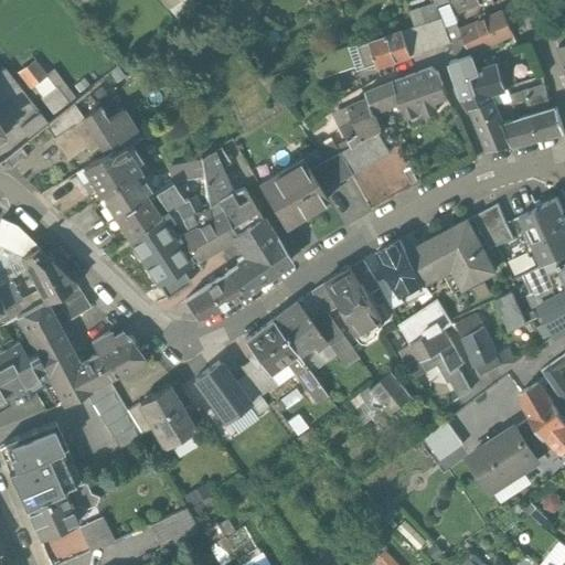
[(162,0),(177,14),(191,0),(162,0)]
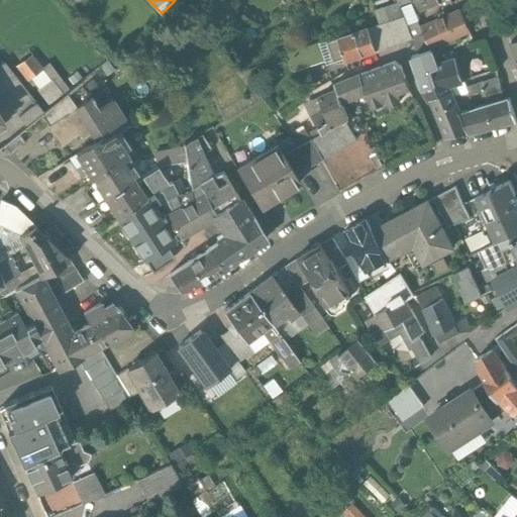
[(407,0),(409,3),(411,2),(411,3),(413,2),(418,15),(434,9),(430,0),(407,0)]
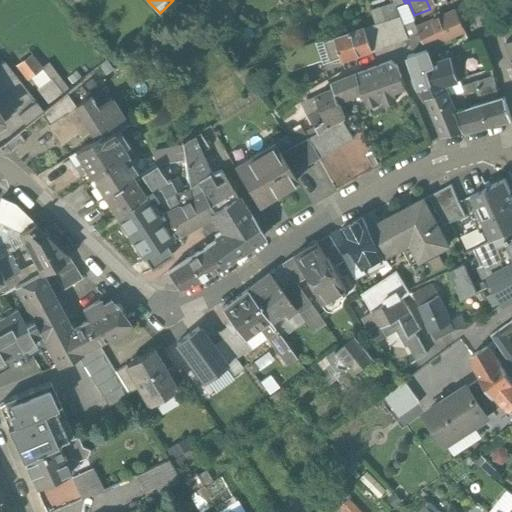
[(372,10),(376,23),(400,15),(396,2),(372,10)]
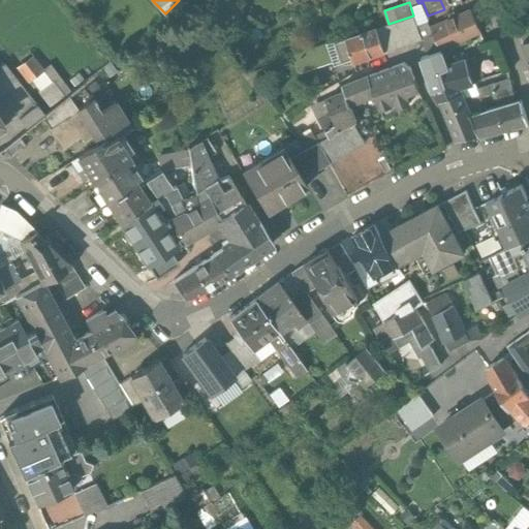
[(470,12),(432,29),(434,34),(441,51),(445,49),(480,34),(470,12)]
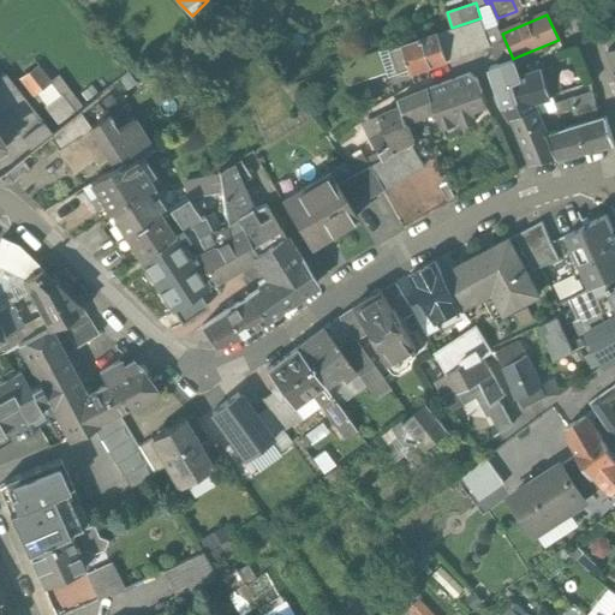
[(481,22),(469,25),(477,52),(490,47),(490,46),(481,22)]
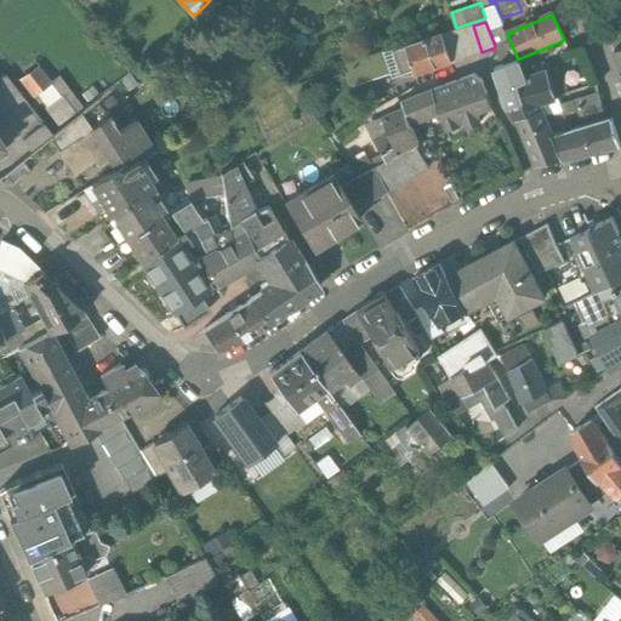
[(473,26),(442,36),(450,62),(482,52),(473,26)]
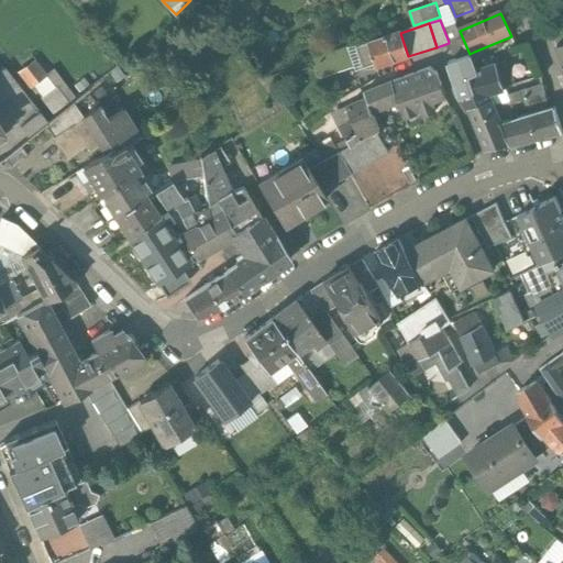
[(385,36),(355,47),(363,70),(375,66),(376,68),(408,58),(408,56),(400,33),(385,37),(385,36)]
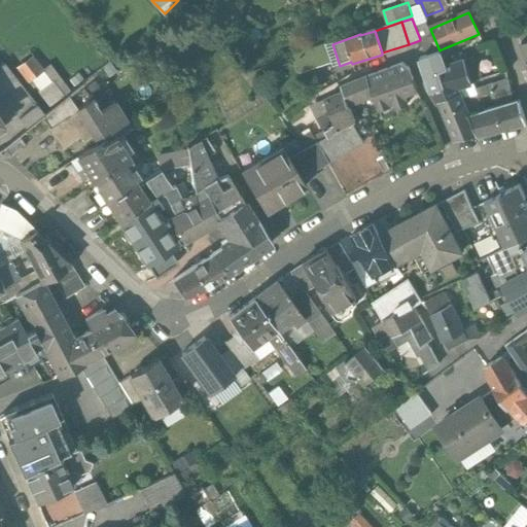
[(432,34),(420,39),(420,40),(427,57),(440,53),(440,50),(432,34)]
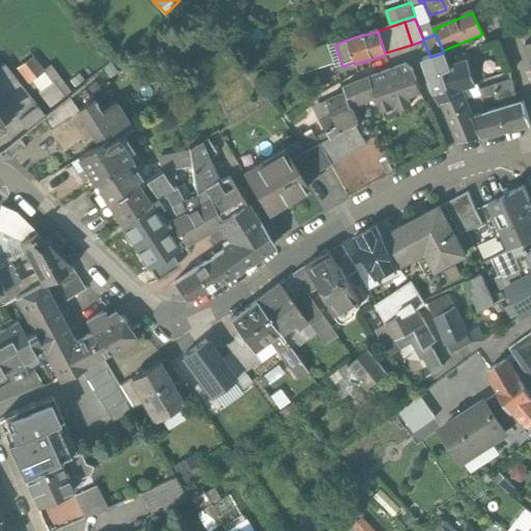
[(328,47),(317,50),(323,67),(333,64),(328,47)]
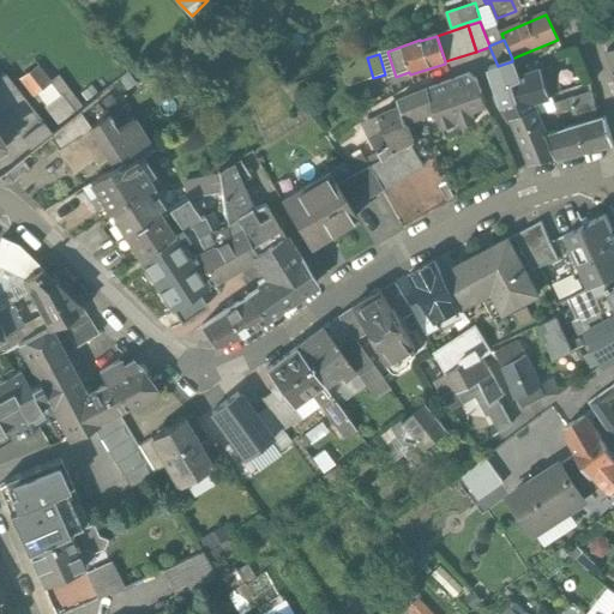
[(498,66),(489,70),(500,101),(523,92),(518,78),(513,64),(518,61),(517,56),(512,59),(512,61),(498,66)]
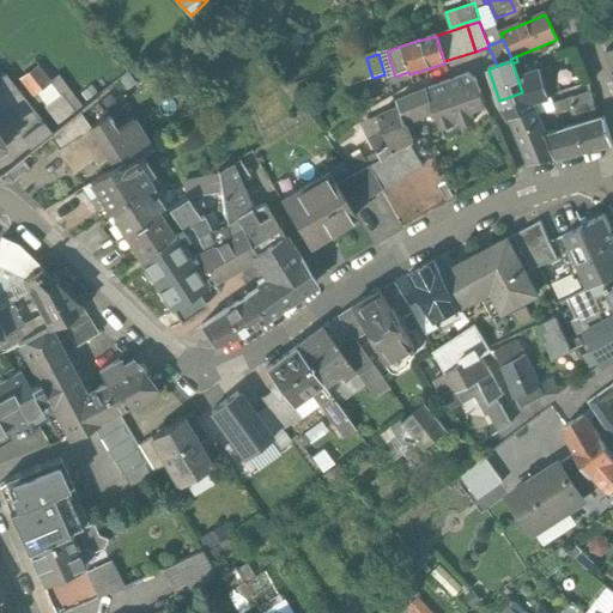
[(23,77),(40,98),(56,85),(40,64),(23,77)]
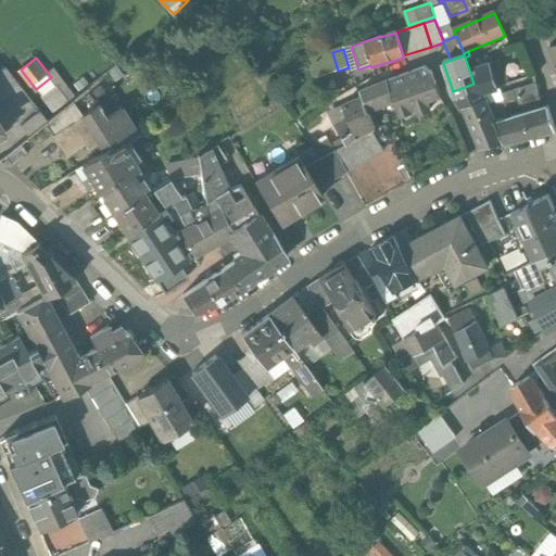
[(500,62),(490,65),(497,89),(507,87),(500,62)]
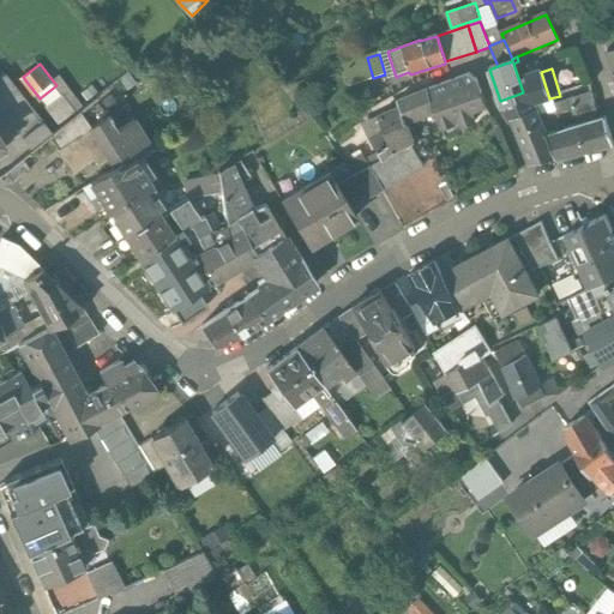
[(523,92),(500,101),(504,113),(509,120),(535,113),(531,104),(549,98),(541,72),(518,78),(523,92)]
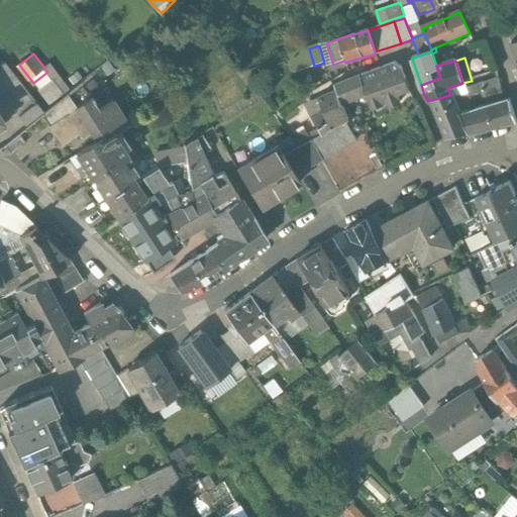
[(3,63),(0,65),(0,94),(19,83),(3,63)]
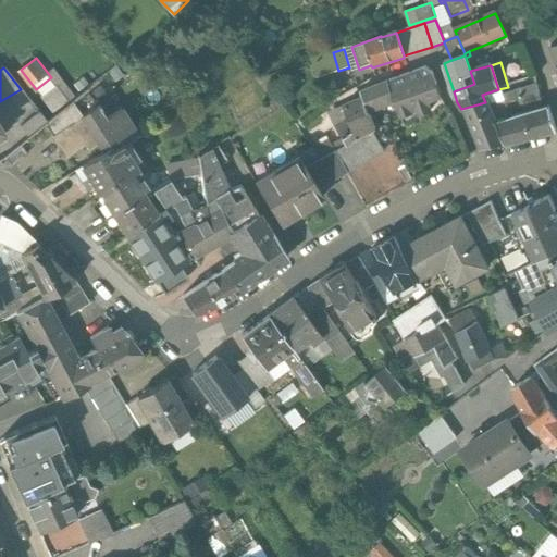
[(424,67),(392,81),(395,102),(399,118),(430,107),(428,101),(441,96),(432,73),(424,67)]
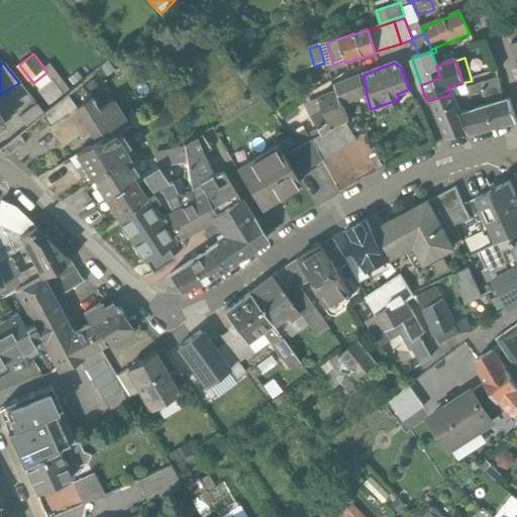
[(337,92),(320,98),(325,112),(317,116),(315,112),(308,115),(316,130),(317,129),(320,134),(344,119),(347,117),(342,103),(367,95),(364,75),(334,86),(337,92)]
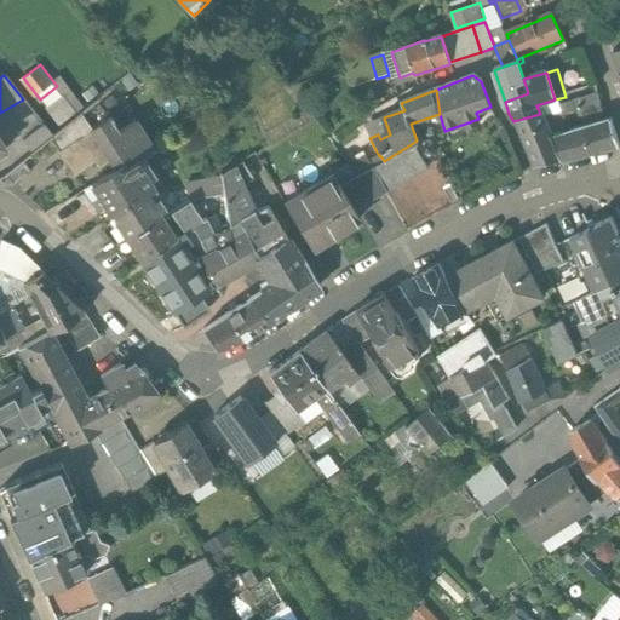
[(597,96),(560,105),(562,113),(577,110),(600,104),(597,96)]
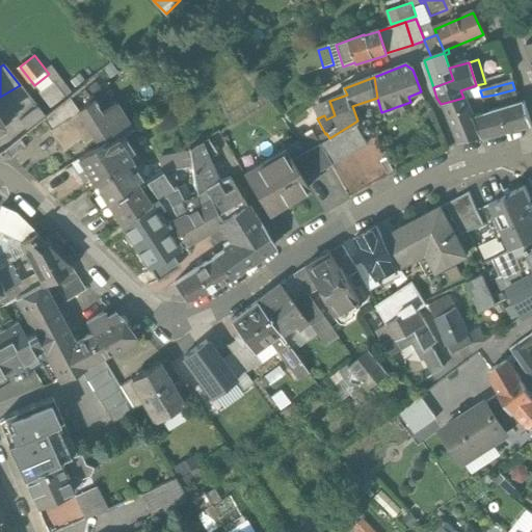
[(111,106),(96,83),(85,90),(92,101),(100,113),(111,106)]
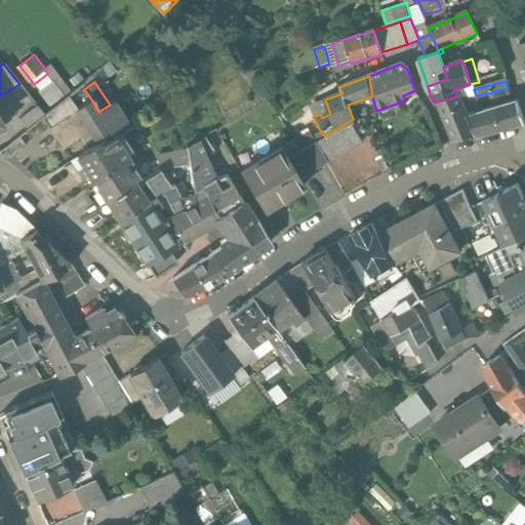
[(508,88),(488,93),(490,103),(512,97),(509,88),(508,88)]
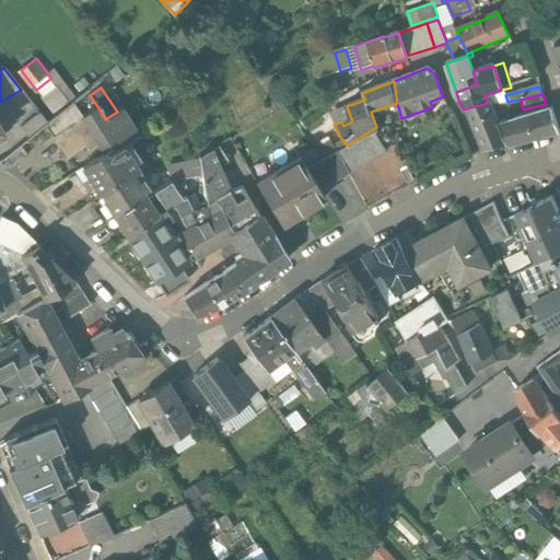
[(501,104),(489,107),(488,103),(464,109),(465,112),(466,112),(482,151),(505,146),(496,123),(500,121),(499,117),(504,116),(501,104)]
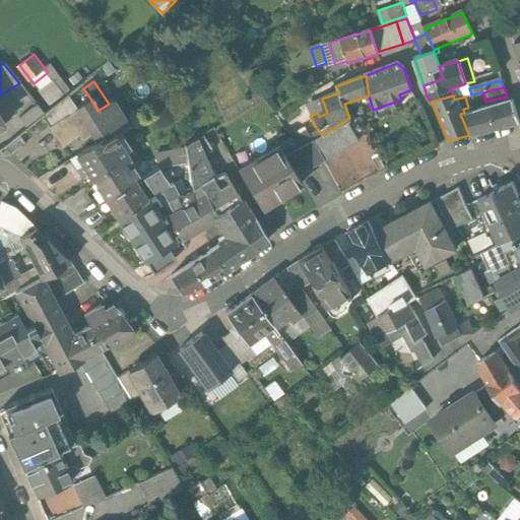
[(69,113),(48,127),(60,146),(76,135),(79,139),(88,133),(89,134),(91,133),(95,140),(98,142),(112,132),(113,133),(127,124),(112,102),(109,104),(98,111),(90,99),(69,113)]
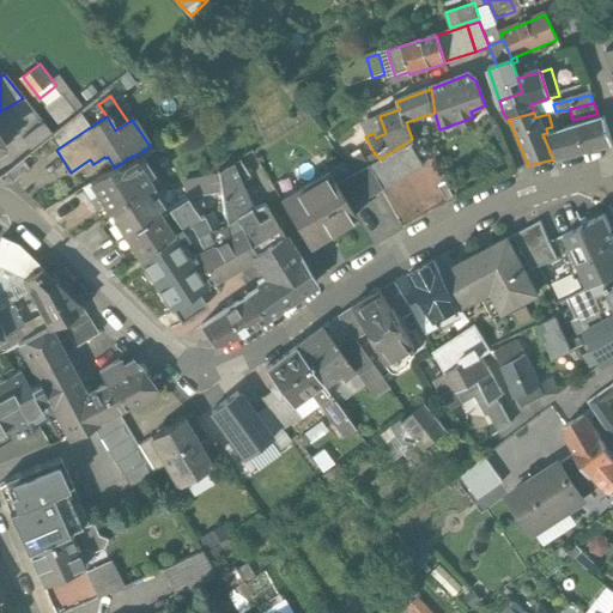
[(52,134),(48,137),(56,150),(82,133),(71,117),(52,134)]
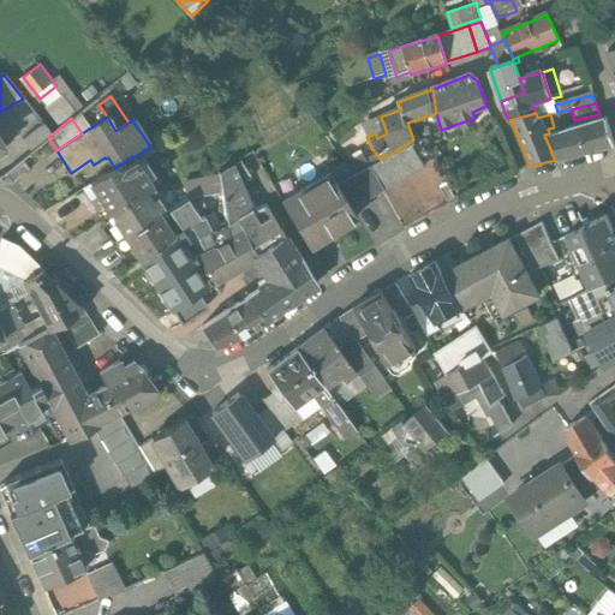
[(549,133),(544,135),(555,160),(614,145),(605,118),(549,133)]
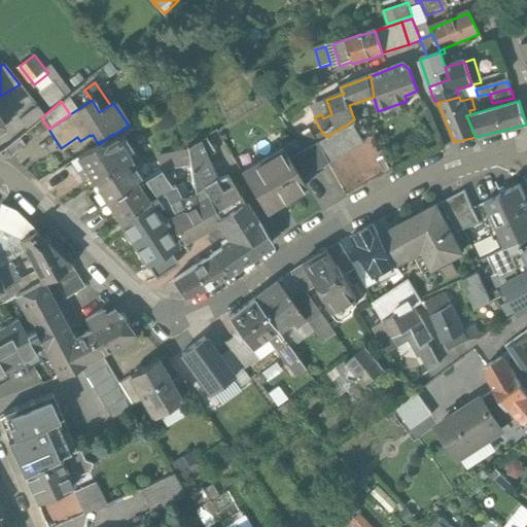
[(36,106),(20,119),(27,129),(41,117),(44,115),(36,106)]
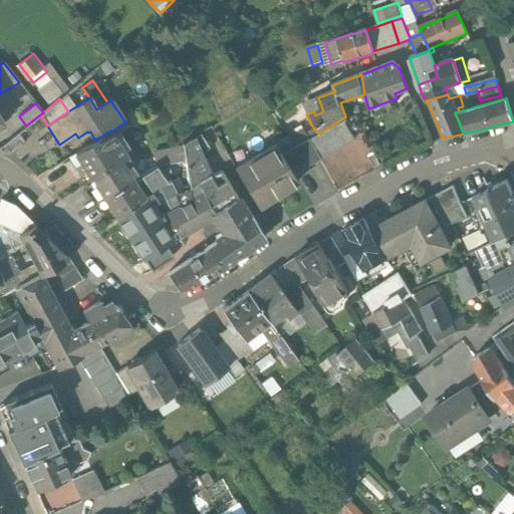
[(342,118),(318,134),(308,140),(319,159),(354,140),(342,118)]
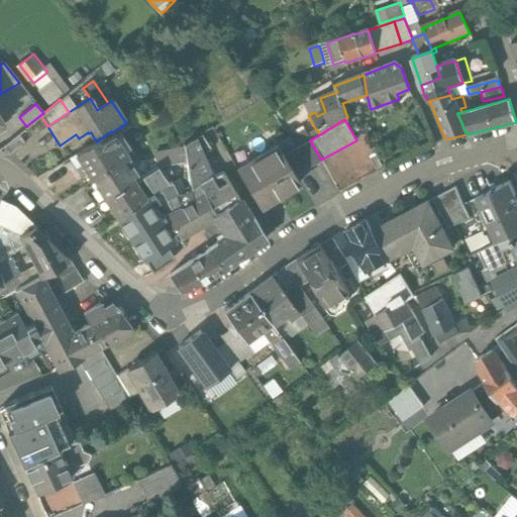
[(111,131),(97,141),(95,139),(75,153),(92,180),(127,156),(112,132),(111,131)]
